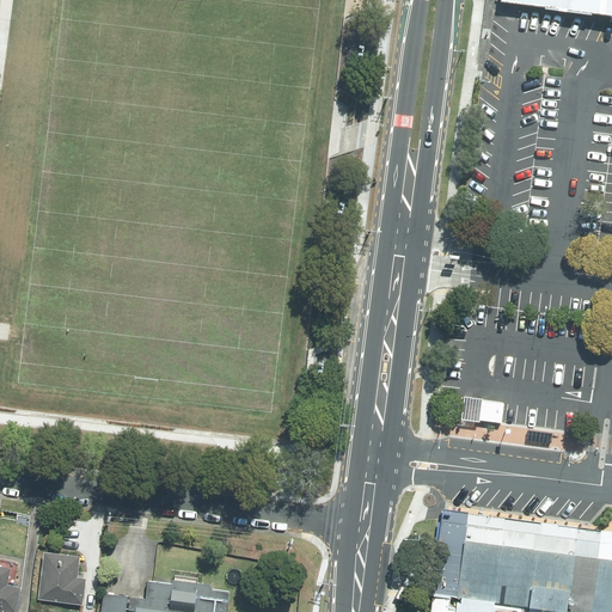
[(611,0),(505,0),(505,1),(611,14),(611,0)]
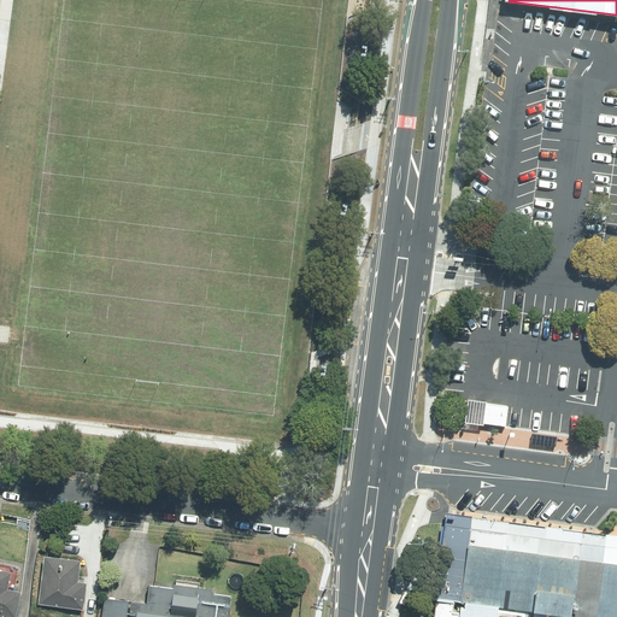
[(463,422),(481,424),(482,415),(485,403),(465,400),(463,418),(463,422)]
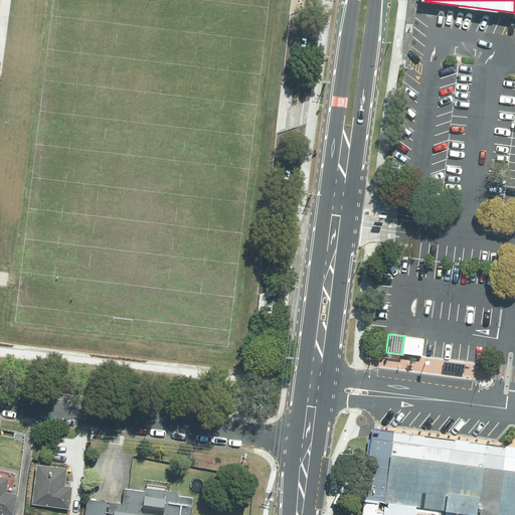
[(404,336),(402,346),(423,349),(424,339),(404,336)]
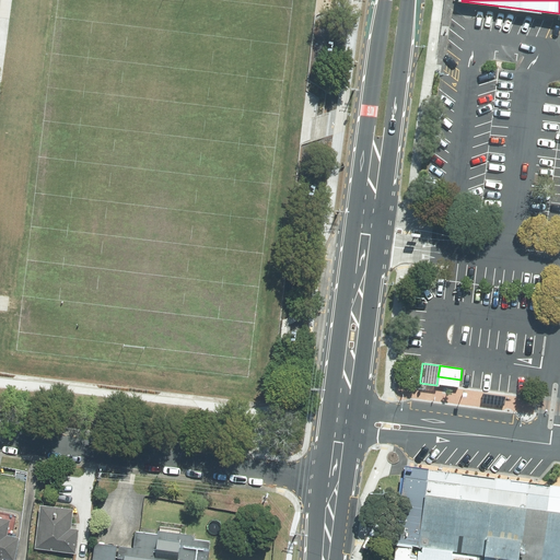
[(438,376),(436,385),(459,387),(459,385),(461,380),(438,376)]
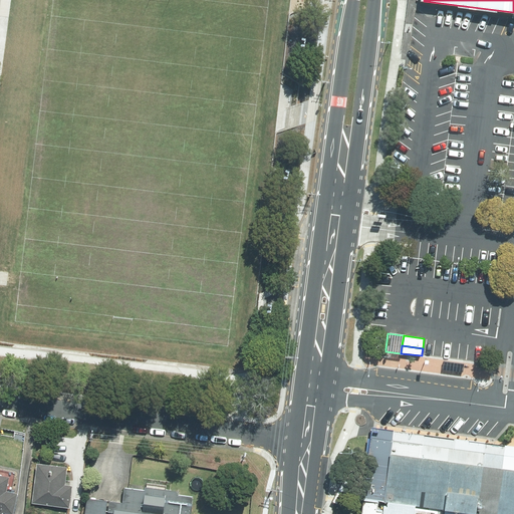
[(465,364),(444,361),(443,369),(464,372),(465,364)]
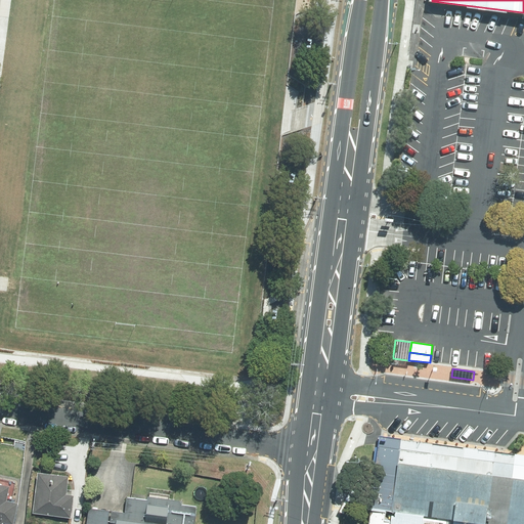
[(523,523),(523,463),(379,445),(368,523),(523,523)]
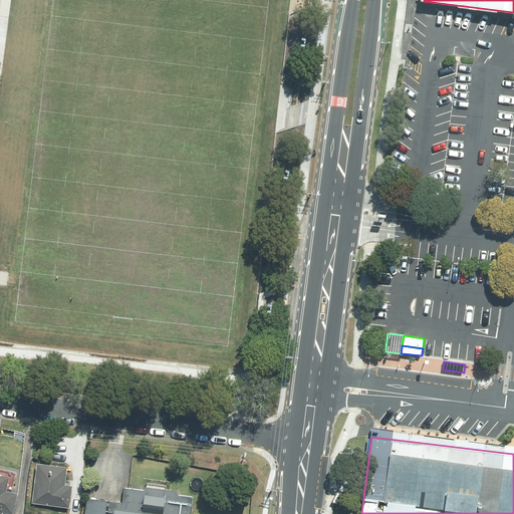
[(67,468),(38,464),(32,503),(69,508),(72,486),(65,485),(67,468)]
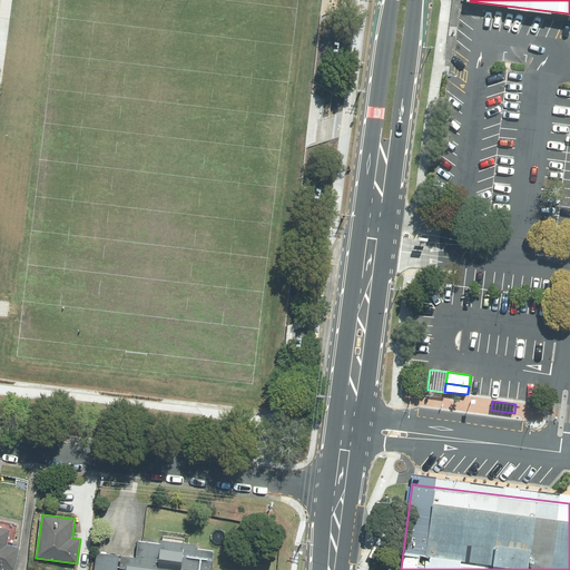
[(10,530),(0,527),(0,567),(15,569),(20,548),(7,544),(10,530)]
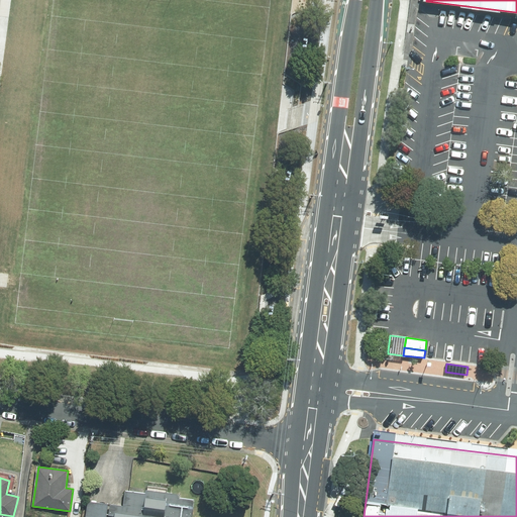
[(192,516),(195,501),(178,499),(179,493),(145,490),(144,493),(124,491),(123,506),(89,502),(86,516),(192,516)]
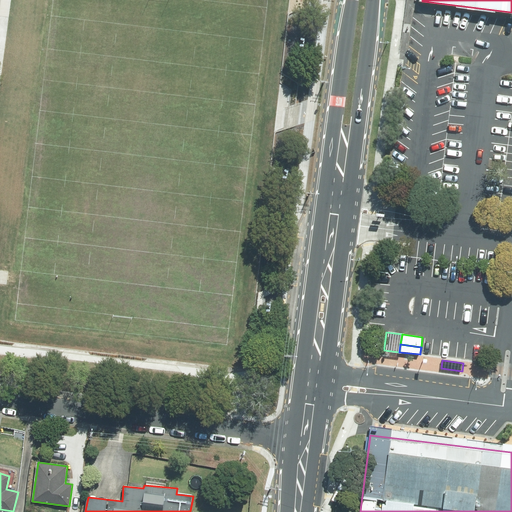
All buildings are outlined.
